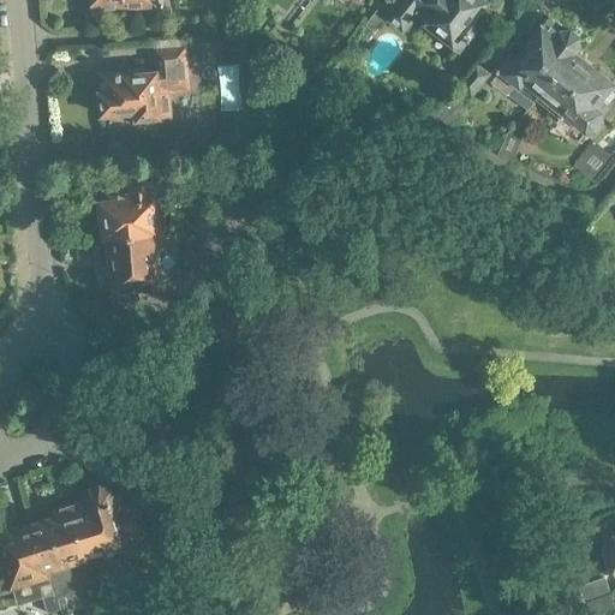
[(93,0),(95,16),(123,13),(123,7),(150,5),(149,0),(93,0)]
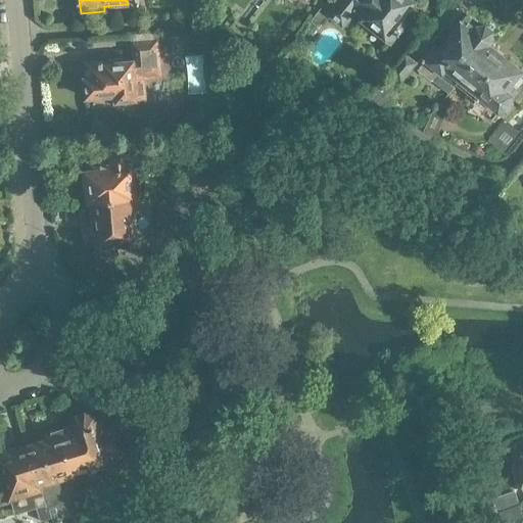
[(338,0),(329,12),(343,24),(357,8),(363,14),(361,16),(392,42),(407,24),(399,18),(415,0),(338,0)]
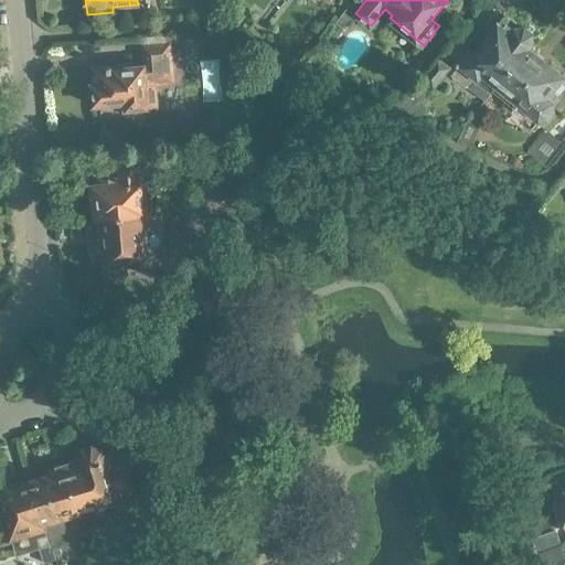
[(520,29),(503,14),(489,32),(486,29),(476,41),(479,44),(475,50),(471,48),(459,63),(462,65),(460,67),(473,78),(467,87),(486,102),(494,91),(492,88),(533,39),(532,34),(524,28),(520,29)]
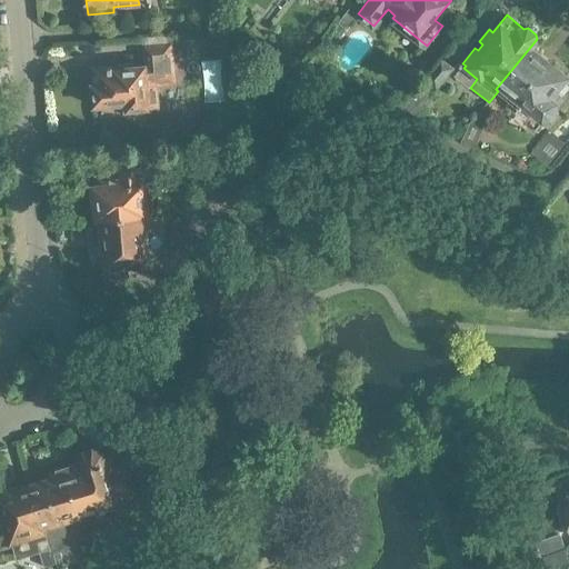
[(329,36),(338,41),(346,30),(337,25),(329,36)]
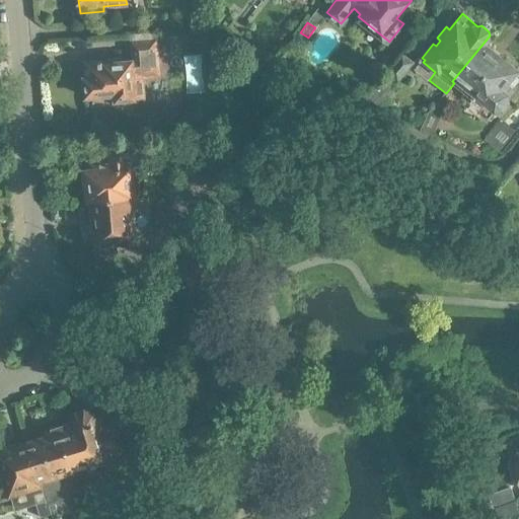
[(490,35),(452,81),(454,83),(471,97),(474,93),(495,110),(503,109),(509,102),(508,94),(518,80),(518,69),(487,44),(490,40),(490,35)]
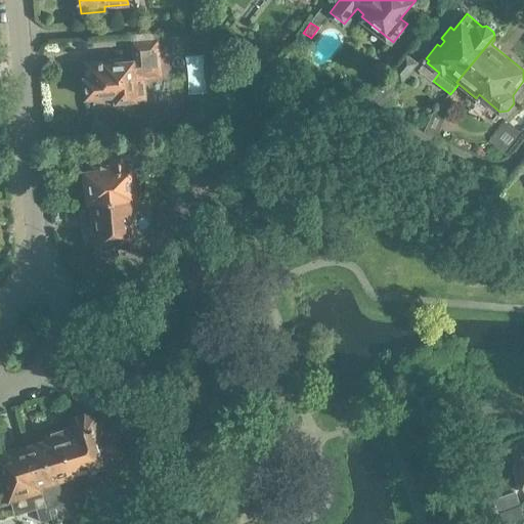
[(136,75),(159,73),(156,41),(135,43),(136,59),(104,62),(104,60),(86,62),(87,77),(85,77),(86,97),(110,95),(111,101),(138,99),(136,75)]
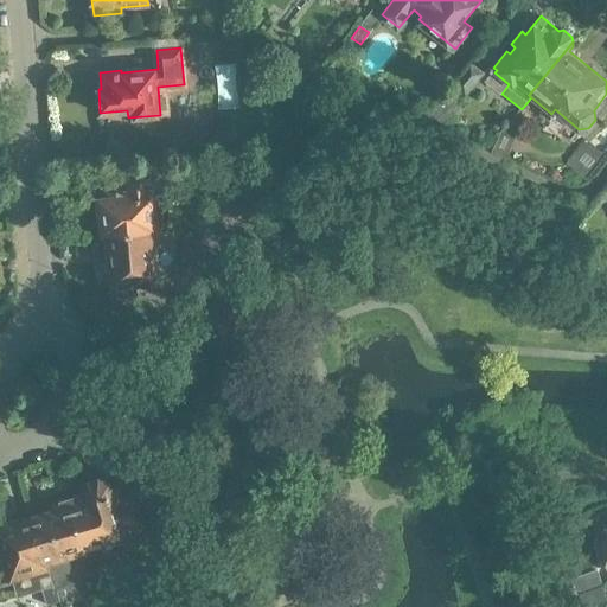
[(452,85),(453,85),(465,96),(466,97),(486,72),(472,62),(452,85)]
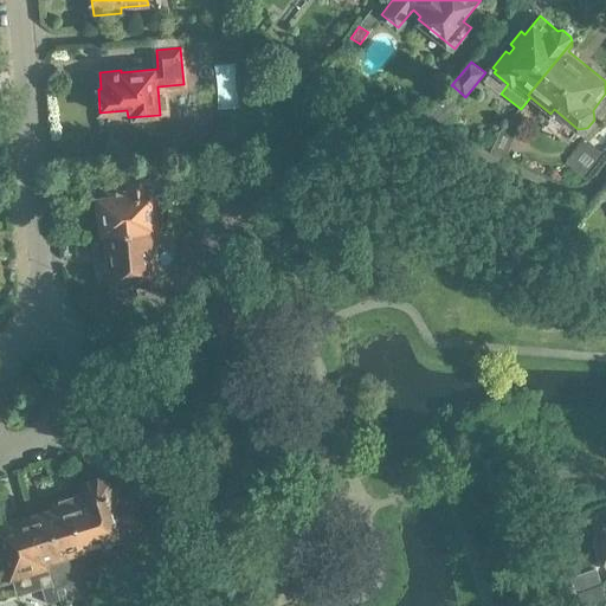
[(464,96),(452,85),(430,113),(443,122),(464,96)]
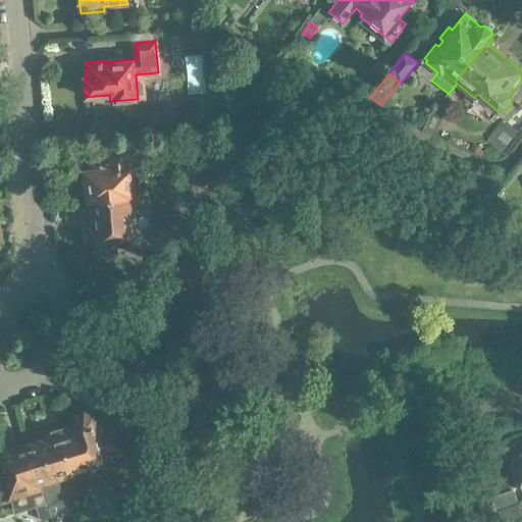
[(438,104),(430,113),(442,118),(447,108),(438,104)]
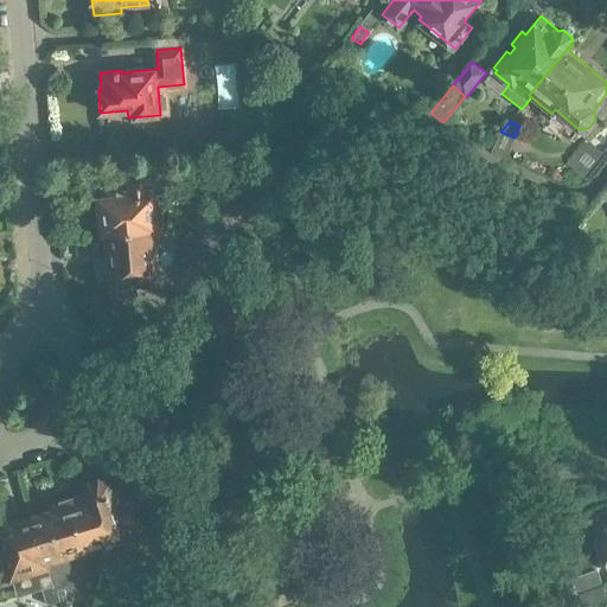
[(508,154),(515,138),(500,132),(493,148),(508,154)]
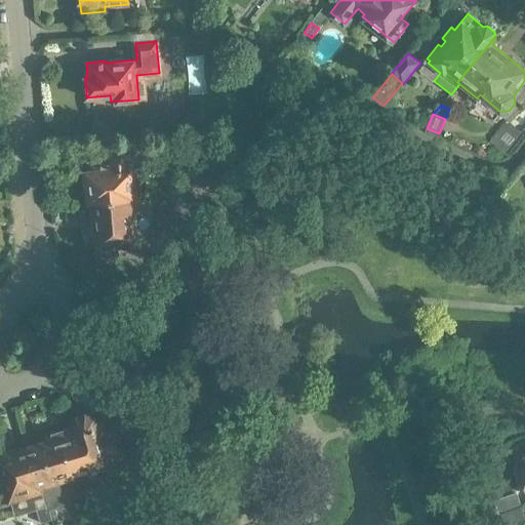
[(508,158),(524,136),(524,135),(507,122),(489,144),(508,158)]
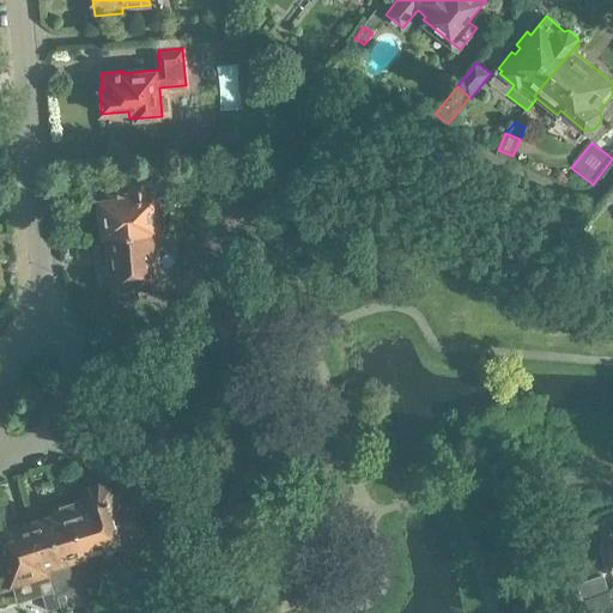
[(153,194),(152,171),(126,174),(127,188),(113,189),(113,199),(96,200),(97,217),(103,217),(104,236),(109,236),(149,234),(161,232),(161,230),(165,230),(164,213),(159,213),(158,194),(153,194)]
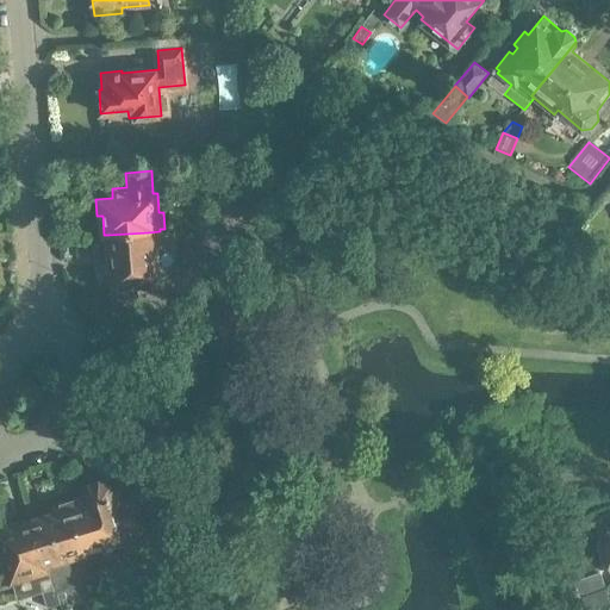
[(148,232),(109,235),(112,297),(136,294),(135,286),(159,284),(156,248),(149,248),(148,232)]
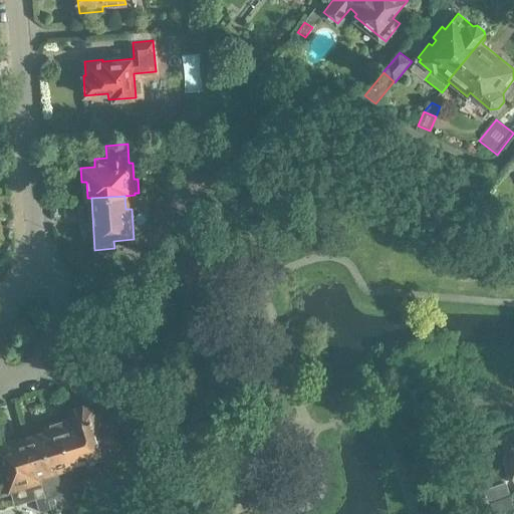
[(92,414),(90,410),(83,407),(76,409),(70,416),(70,418),(58,422),(71,466),(73,466),(72,463),(88,458),(87,456),(97,453),(98,456),(107,464),(117,461),(120,449),(119,445),(121,444),(113,417),(101,421),(99,412),(92,414)]
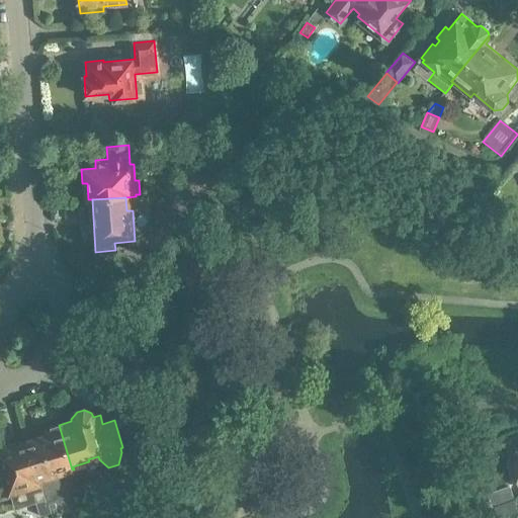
[(48,503),(50,502),(63,498),(65,495),(58,473),(72,469),(59,425),(45,429),(47,435),(26,441),(38,484),(40,483),(41,487),(42,486),(48,503)]
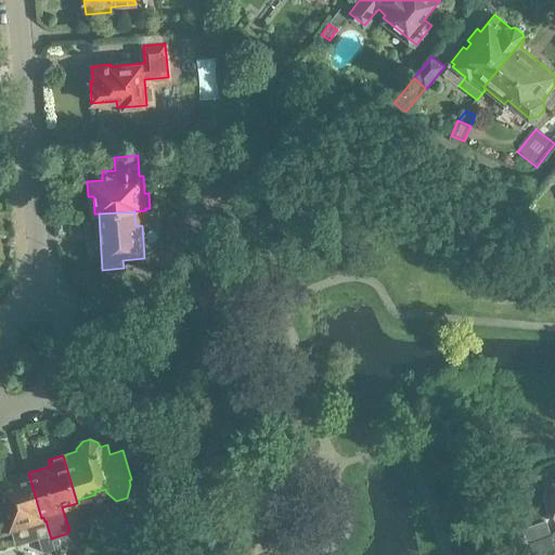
[(154,462),(150,457),(141,459),(139,464),(143,488),(146,492),(155,490),(158,485),(154,462)]
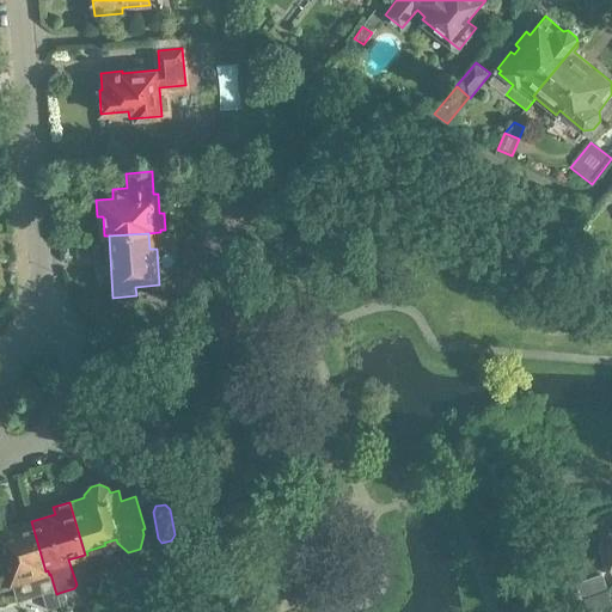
[(46,571),(31,521),(0,530),(0,585),(0,586),(1,587),(13,583),(18,598),(41,591),(47,610),(60,606),(56,594),(50,574),(49,575),(48,570),(46,571)]
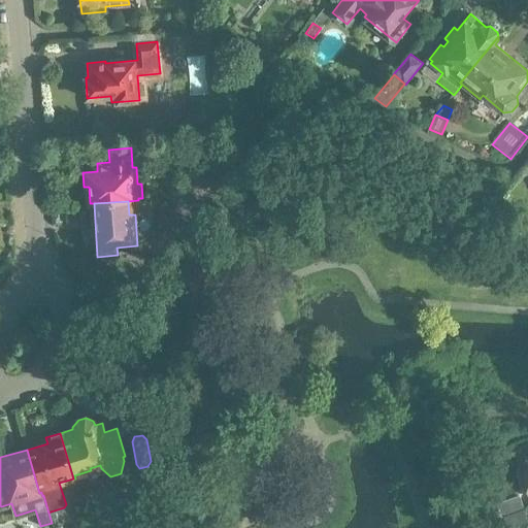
[(501,516),(524,509),(520,495),(497,503),(501,516)]
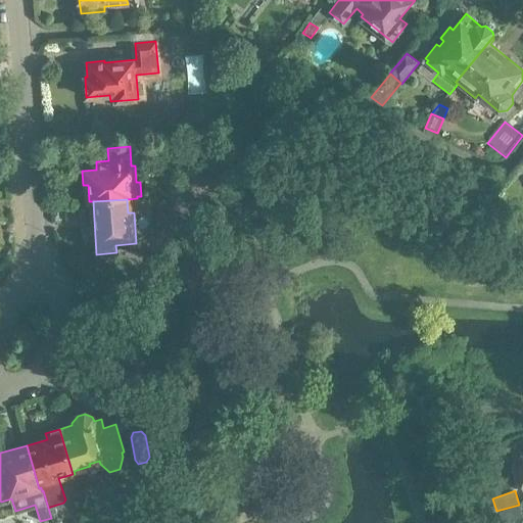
[(519,505),(496,511),(497,512),(498,512),(503,522),(505,522),(522,517),(519,505)]
